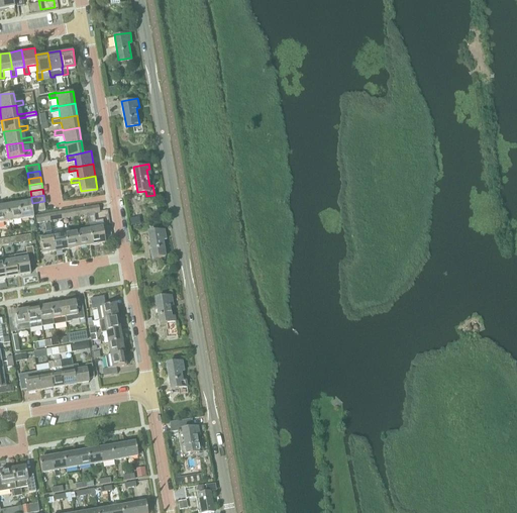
[(31,199),(18,201),(21,217),(33,214),(32,210),(33,210),(32,203),(31,199)]
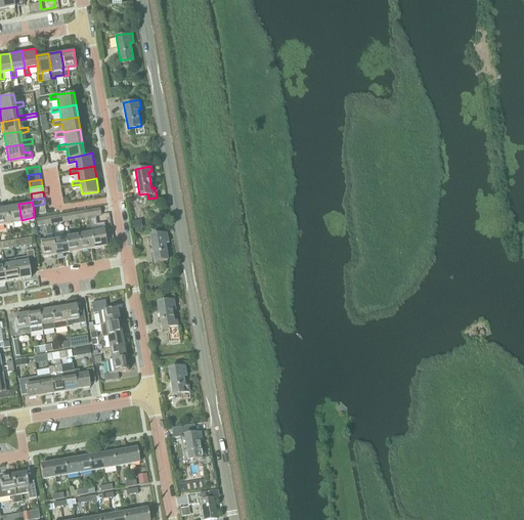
[(8,222),(22,220),(18,204),(6,206),(8,222)]
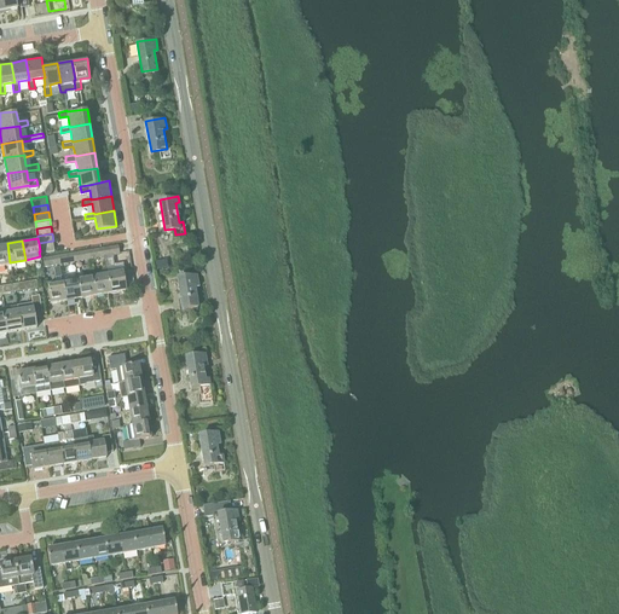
[(39,243),(40,252),(55,248),(53,241),(39,243)]
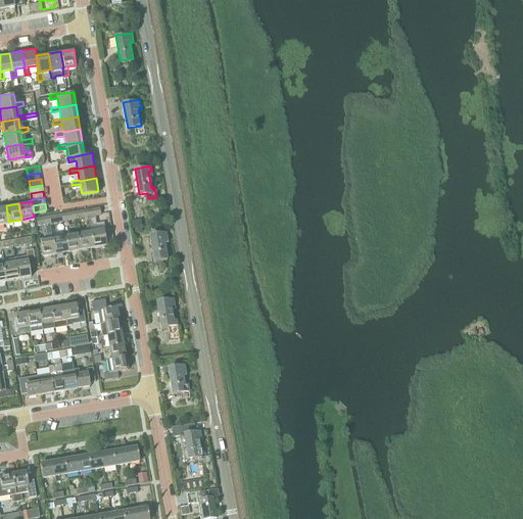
[(0,223),(8,222),(6,205),(0,205),(0,223)]
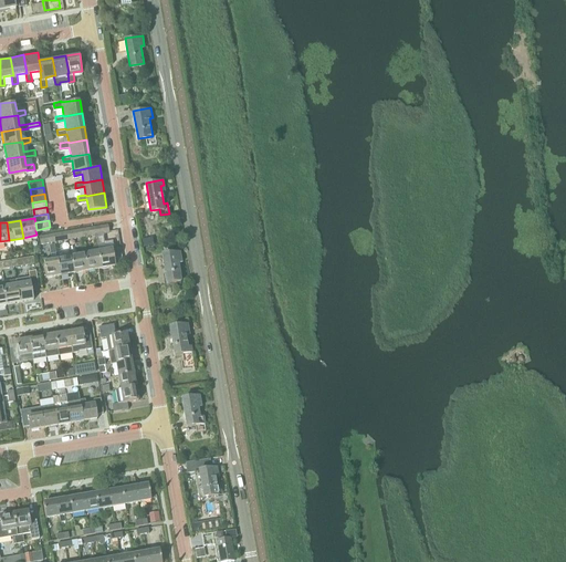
[(94,225),(95,232),(109,230),(107,222),(94,225)]
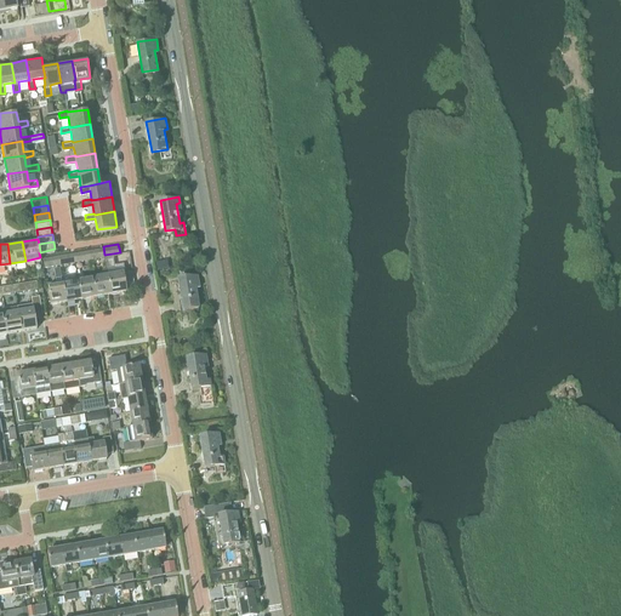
[(90,257),(104,255),(103,246),(89,249),(90,257)]
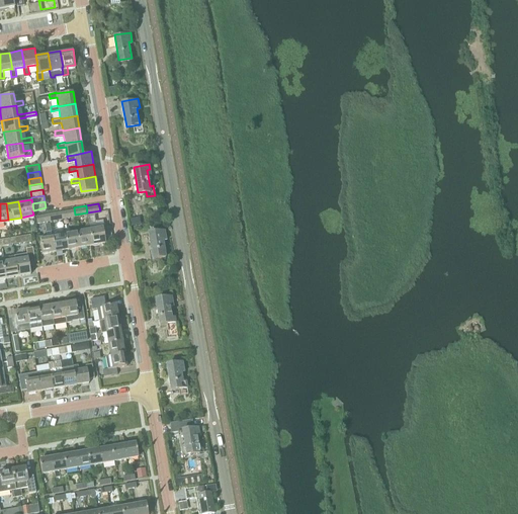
[(63,217),(75,215),(74,207),(61,209),(63,217)]
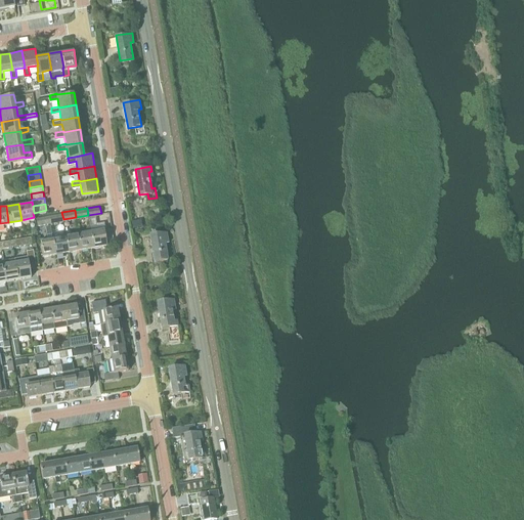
[(50,221),(63,219),(61,212),(49,214),(50,221)]
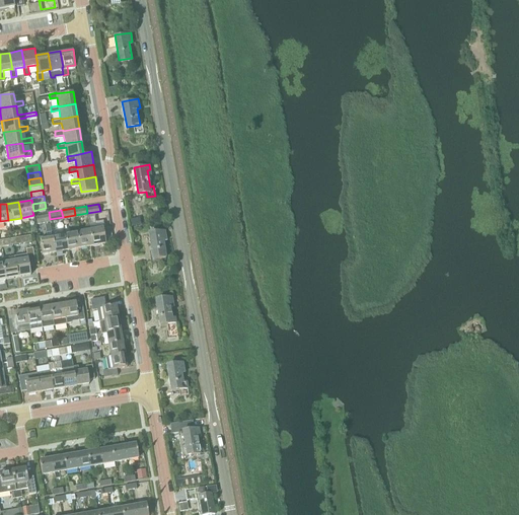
[(38,221),(50,219),(49,212),(35,214),(38,221)]
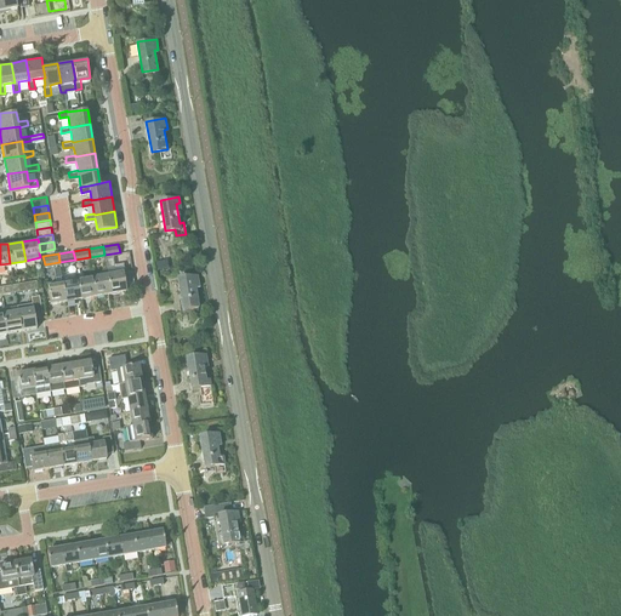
[(117,272),(108,273),(110,292),(126,290),(136,287),(132,268),(124,271),(124,267),(117,268),(117,272)]
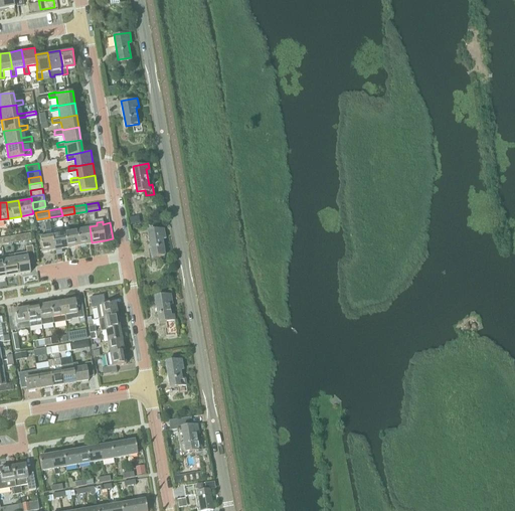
[(79,244),(92,242),(90,226),(76,228),(79,244)]
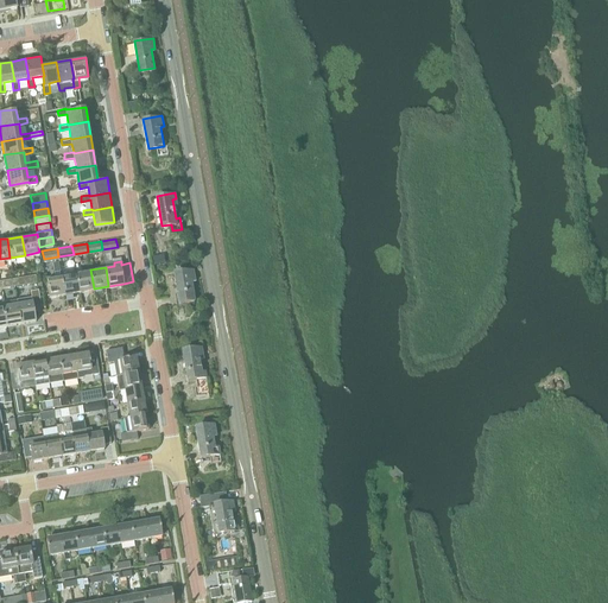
[(181,302),(195,298),(191,279),(195,279),(194,268),(175,271),(181,302)]
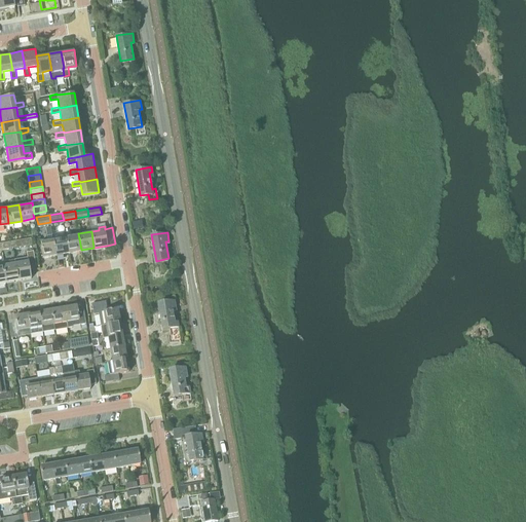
[(48,238),(40,240),(43,256),(55,254),(53,237),(52,233),(47,234),(48,238)]
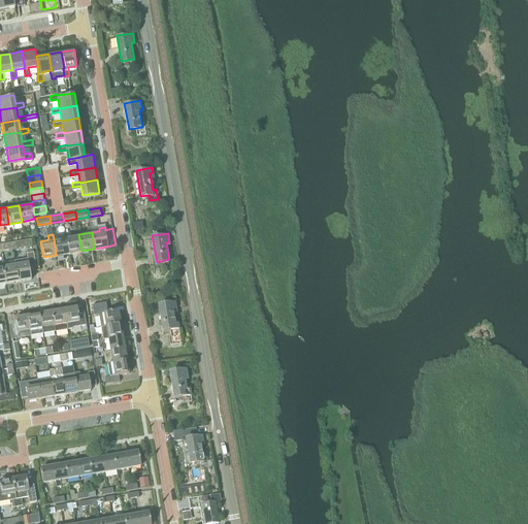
[(69,253),(81,251),(78,234),(66,236),(69,253)]
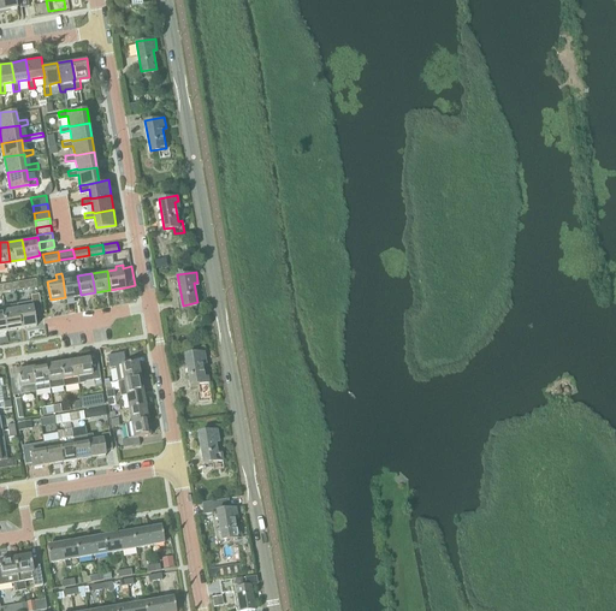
[(65,297),(81,295),(77,276),(63,278),(65,297)]
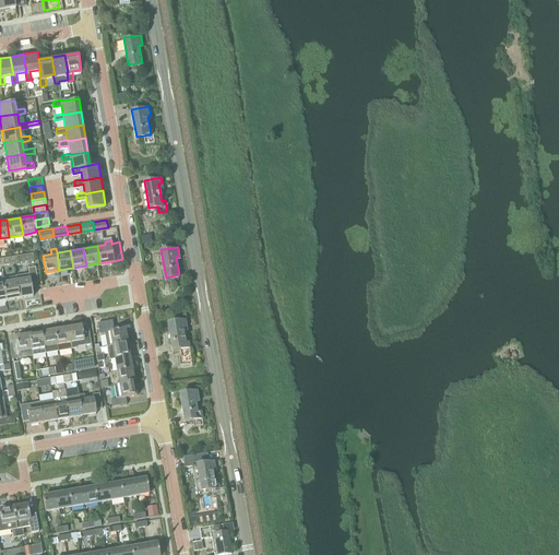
[(15,273),(20,295),(33,293),(31,282),(38,280),(35,264),(28,266),(30,271),(15,273)]
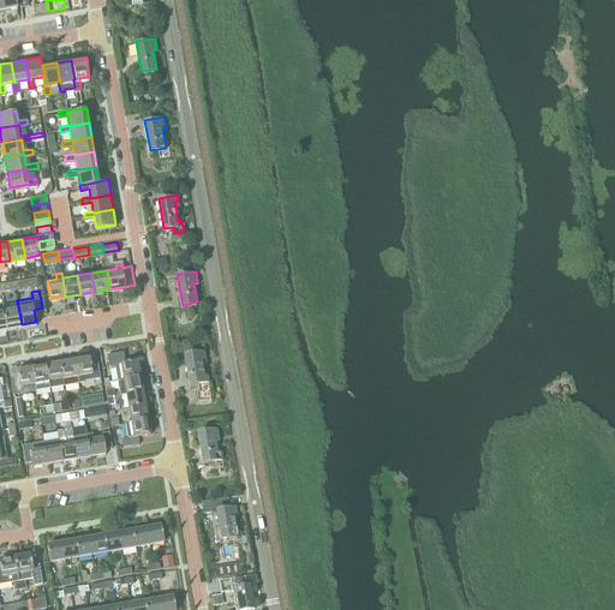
[(10,301),(3,303),(4,309),(6,327),(22,324),(17,300),(10,301)]
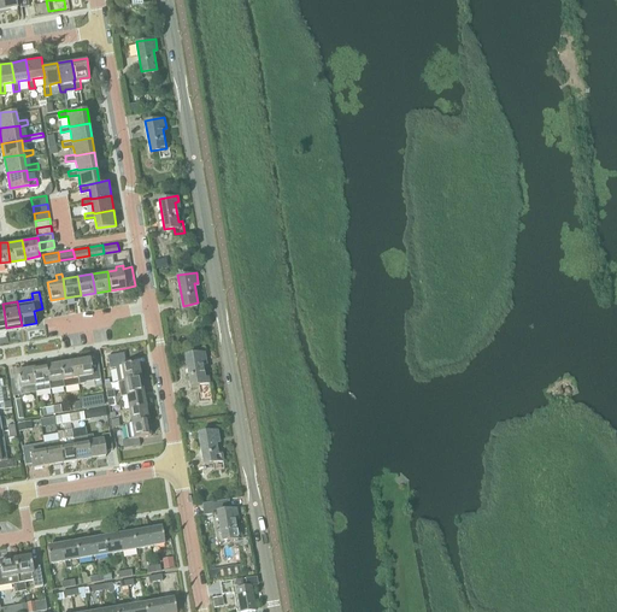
[(124,349),(107,353),(110,366),(115,365),(118,380),(124,378),(124,377),(141,375),(139,360),(127,362),(124,349)]
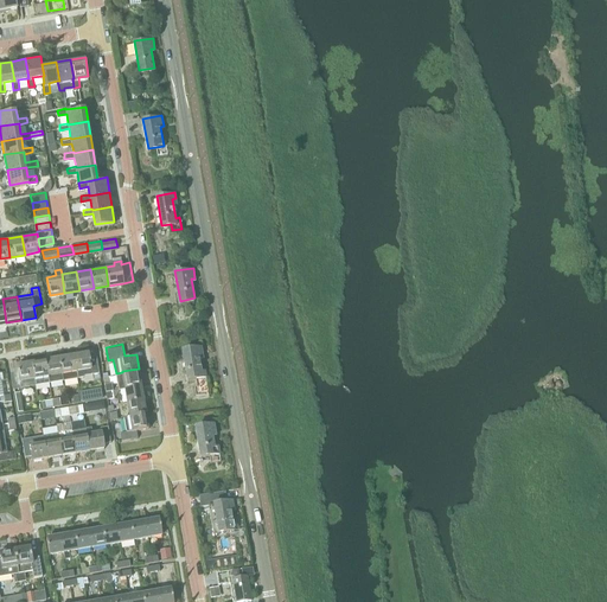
[(196,346),(183,348),(189,378),(197,377),(198,383),(202,383),(206,382),(204,369),(202,369),(199,356),(203,356),(202,345),(196,346)]
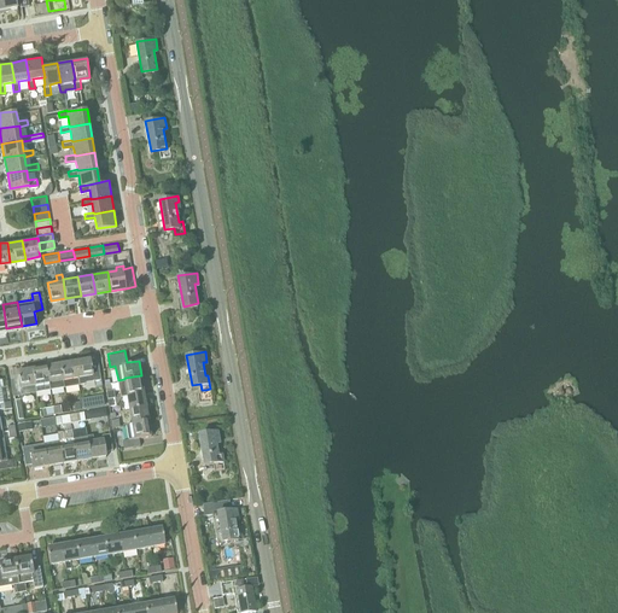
[(75,360),(79,381),(86,380),(85,380),(100,377),(98,360),(91,361),(89,356),(75,360)]
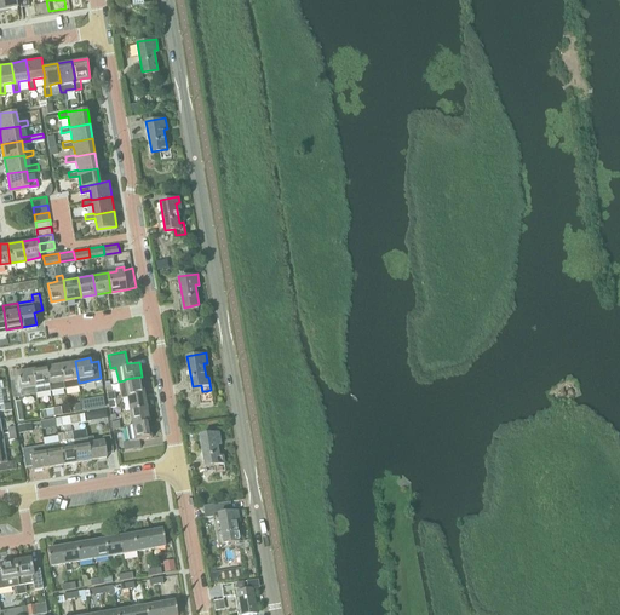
[(61,363),(64,385),(79,383),(75,361),(61,363)]
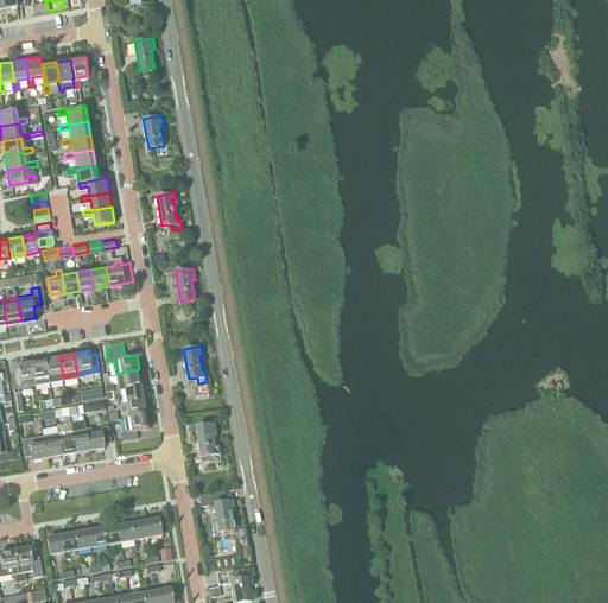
[(46,359),(50,381),(63,378),(59,356),(46,359)]
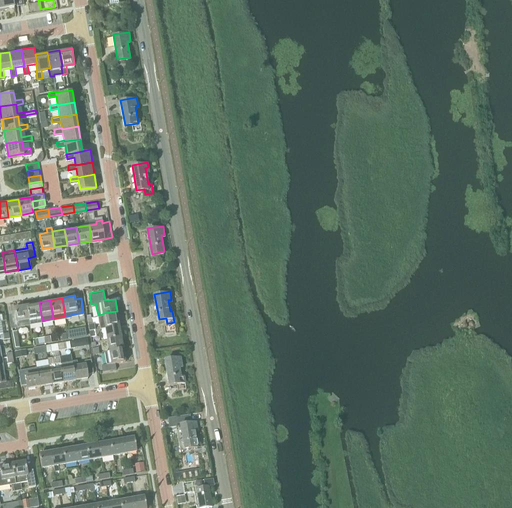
[(26,304),(30,323),(42,321),(39,302),(26,304)]
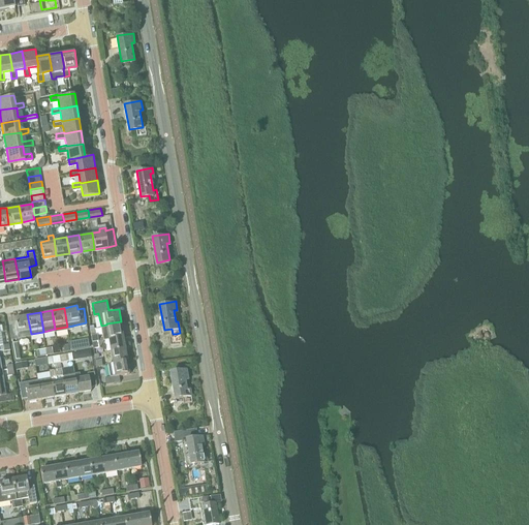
[(16,322),(9,323),(11,337),(19,336),(31,334),(27,314),(14,316),(16,322)]
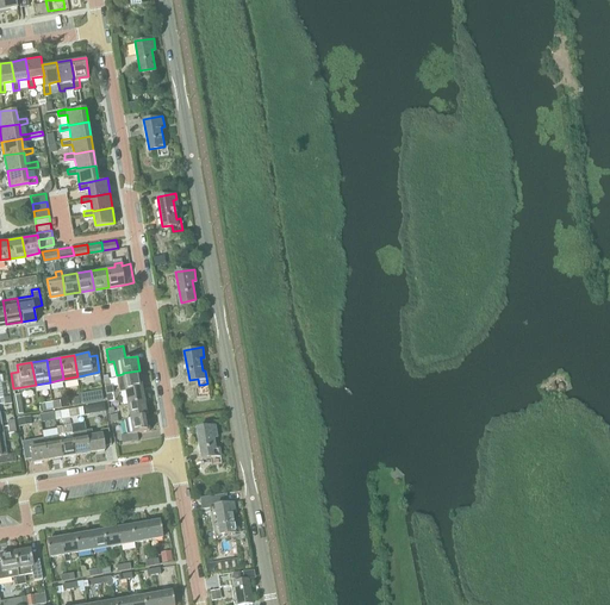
[(123,374),(117,375),(119,388),(125,387),(142,385),(139,370),(123,373),(123,374)]
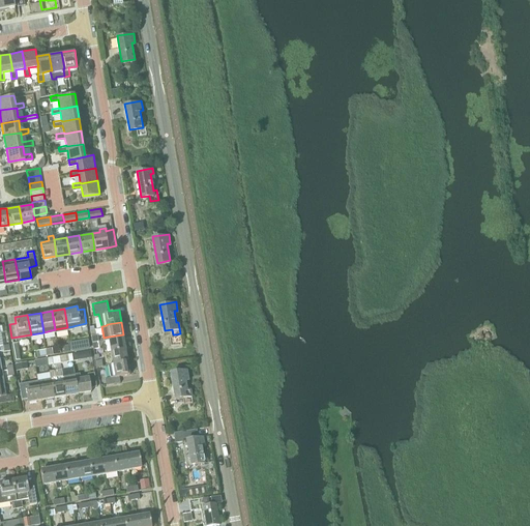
[(112,349),(125,347),(123,334),(109,337),(112,349)]
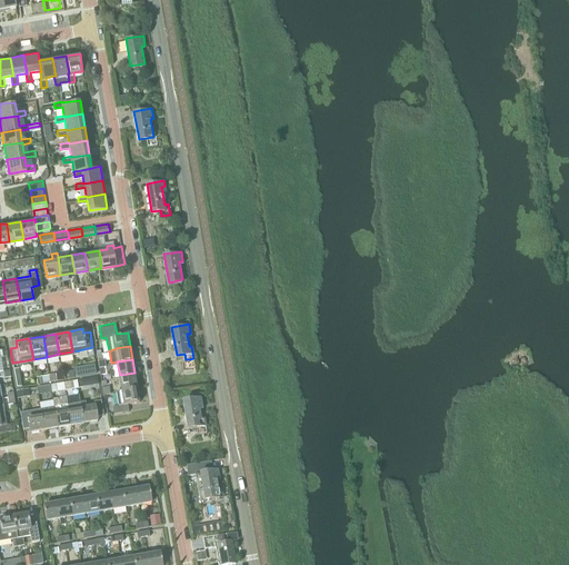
[(95,360),(75,364),(76,367),(77,374),(97,370),(95,360)]
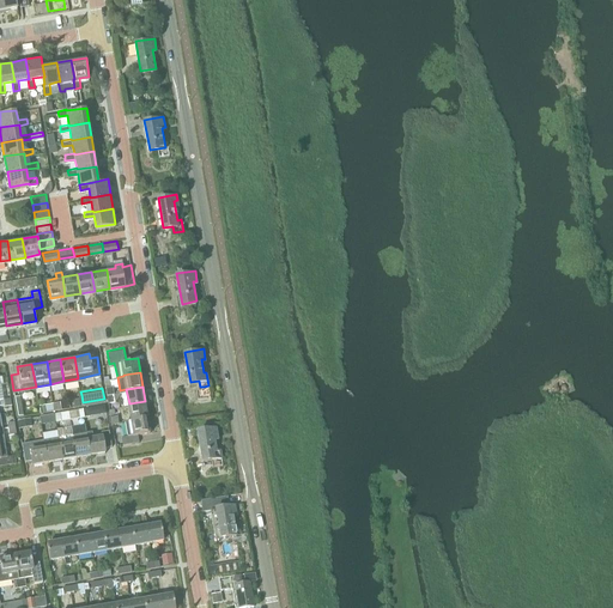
[(132,418),(147,415),(145,401),(129,403),(132,418)]
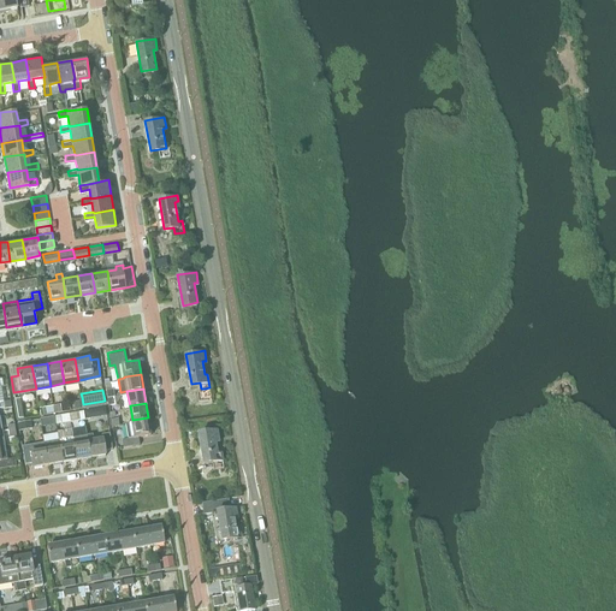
[(70,410),(69,410),(70,419),(71,419),(84,416),(83,408),(70,410)]
